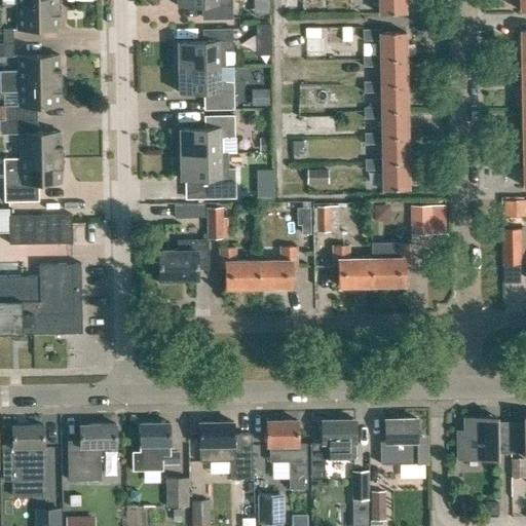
[(177,0),(177,6),(207,5),(207,20),(232,20),(231,0),(177,0)]
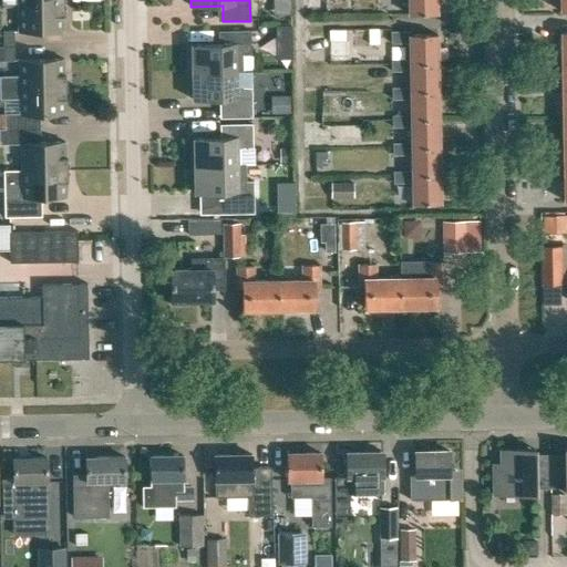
[(408,0),(409,16),(435,16),(435,0),(408,0)]
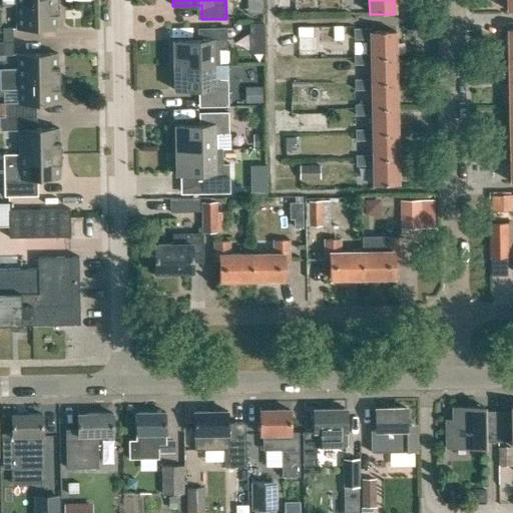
[(56,15),(58,15),(58,4),(16,4),(16,29),(57,28),(56,15)]
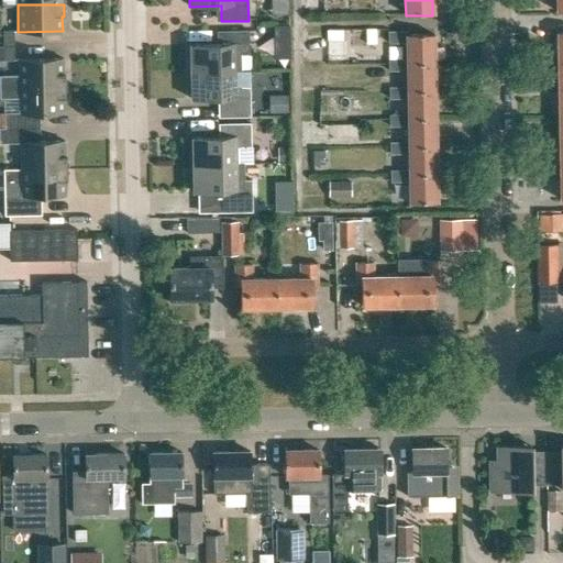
[(289,25),(274,26),(274,39),(289,39),(289,25)]
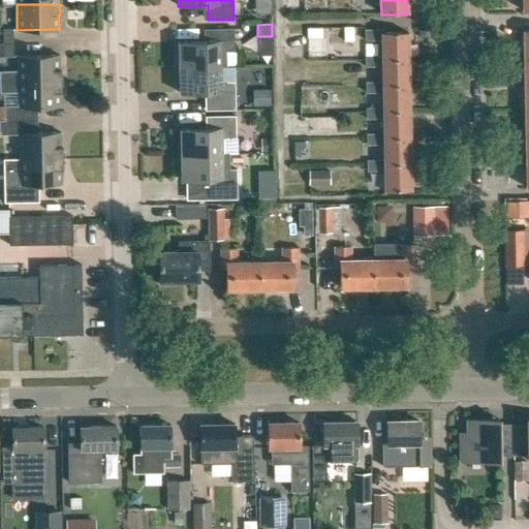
[(208,29),(208,41),(179,42),(179,68),(221,67),(220,52),(235,52),(234,29),(208,29)]
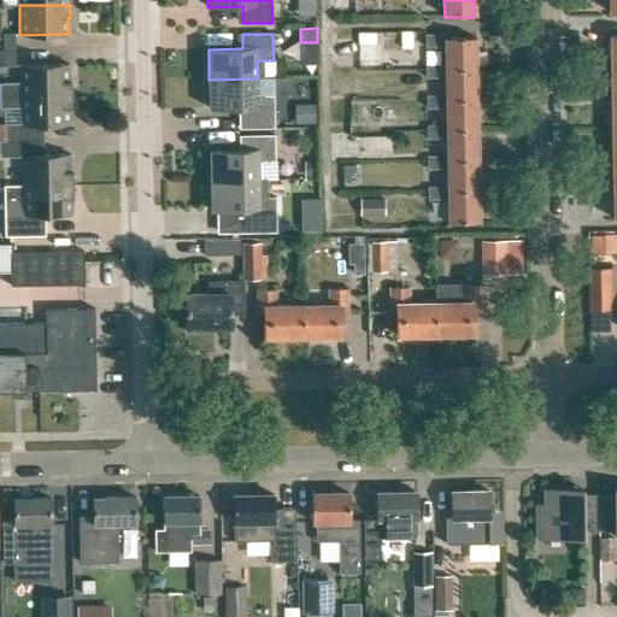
[(4,35),(5,52),(16,52),(16,35),(4,35)]
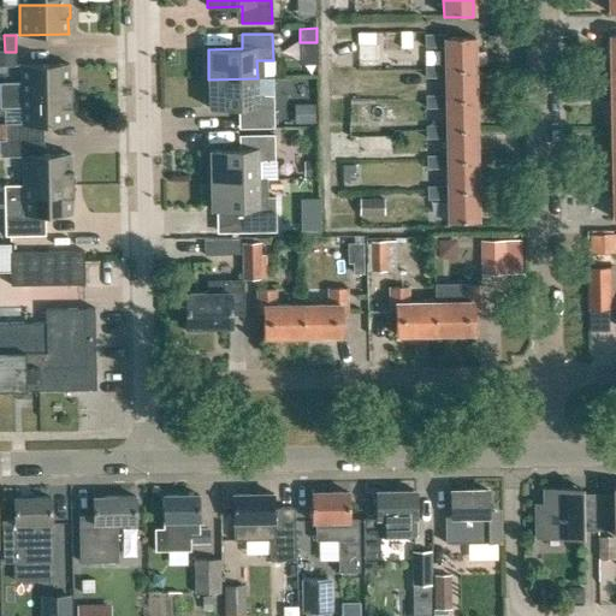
[(444,37),(425,37),(425,48),(444,47),(444,67),(444,70),(474,69),(474,39),(444,40),(444,37)]
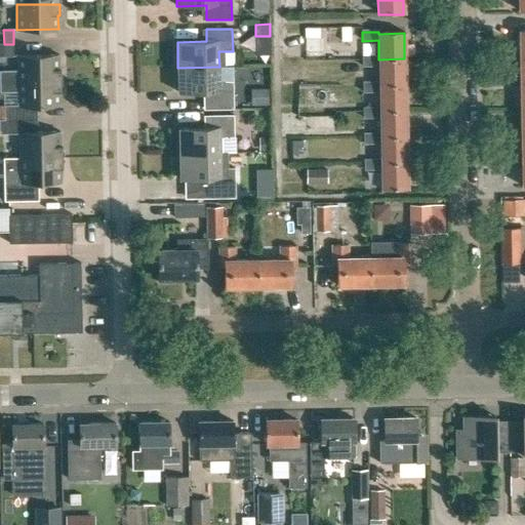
[(13,44),(4,44),(0,43),(0,55),(13,55),(13,44)]
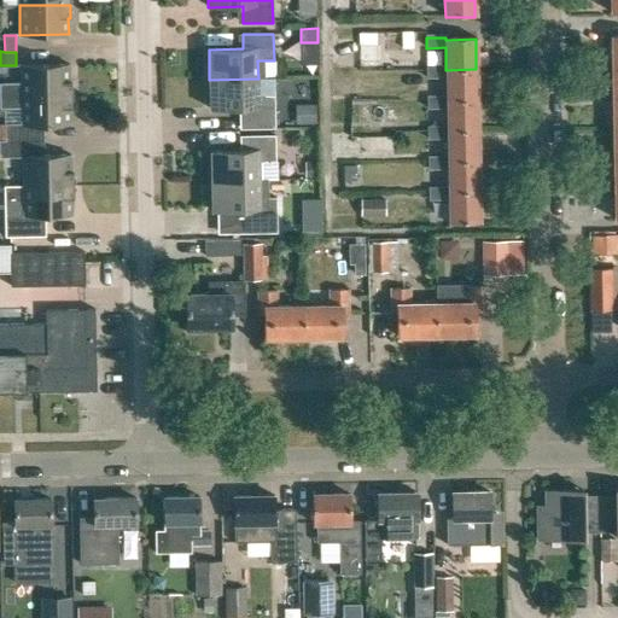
[(69,65),(21,65),(21,83),(0,83),(0,95),(71,94),(71,81),(70,81),(69,65)]
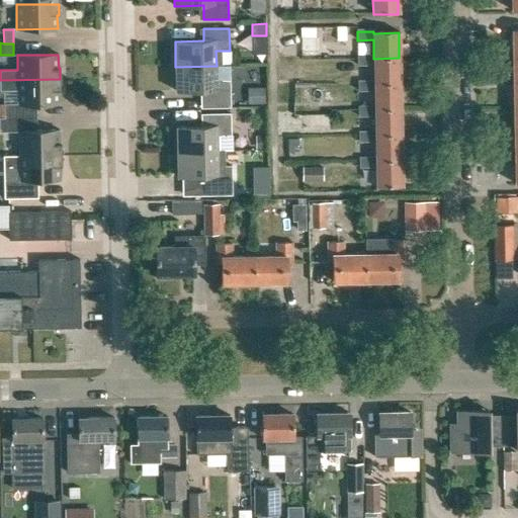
[(373,57),(357,57),(357,66),(374,65),(374,82),(374,85),(400,84),(399,58),(373,59),(373,57)]
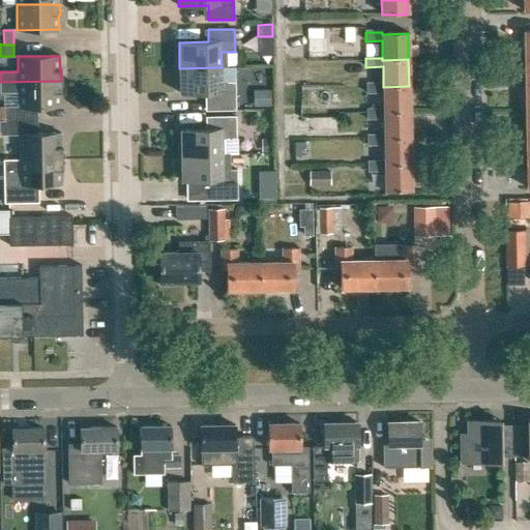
[(222,67),(179,68),(180,93),(209,93),(210,111),(236,111),(235,82),(222,83),(222,67)]
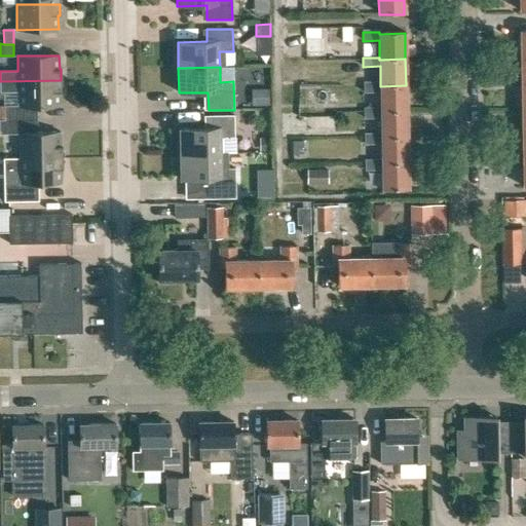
[(3,107),(3,120),(36,119),(36,107),(60,106),(60,92),(61,92),(61,80),(0,81),(0,91),(19,91),(19,107),(3,107)]
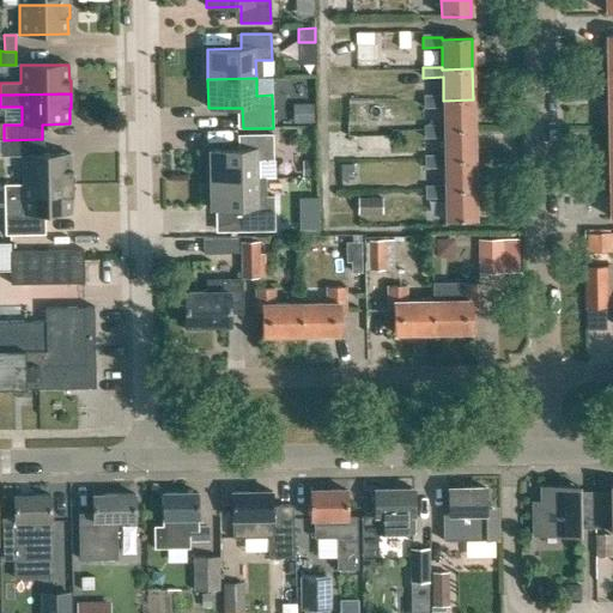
[(443,97),(423,98),(424,108),(443,108),(443,127),(443,129),(473,129),(473,99),(443,101),(443,97)]
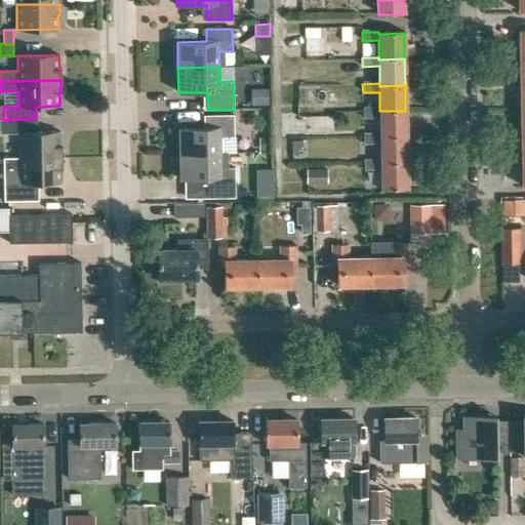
[(406,137),(405,111),(379,111),(379,109),(363,110),(363,119),(379,118),(380,135),(380,137),(406,137)]
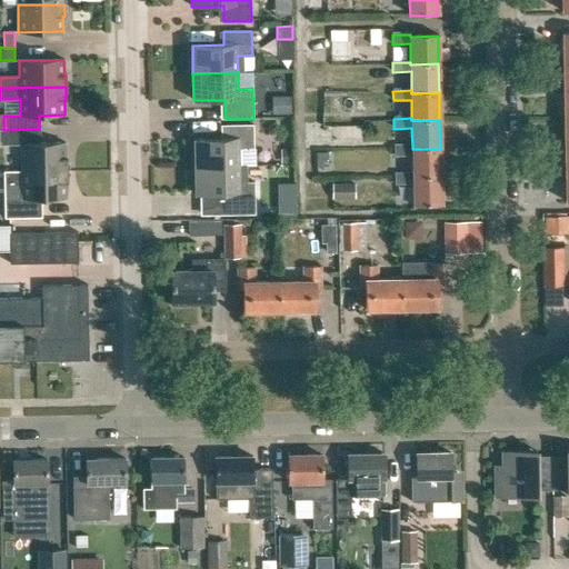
[(253,125),(226,126),(226,139),(195,139),(195,167),(239,166),(239,150),(253,149),(253,125)]
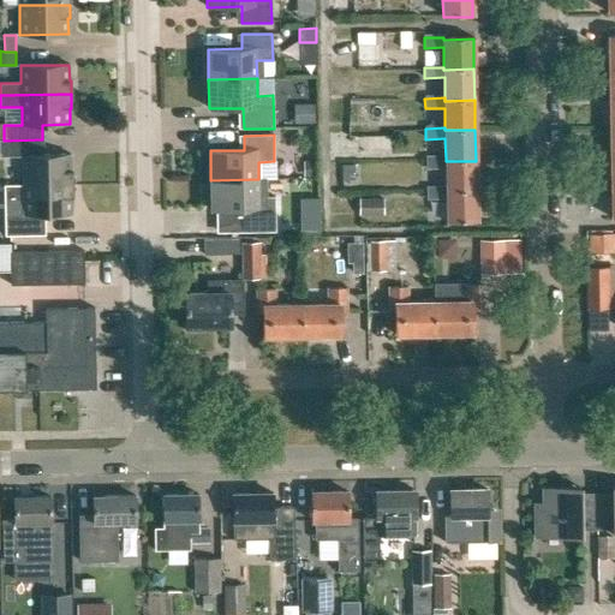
[(0,155),(22,155),(23,185),(72,184),(72,171),(71,171),(71,155),(42,155),(42,139),(4,141),(0,141),(0,155)]
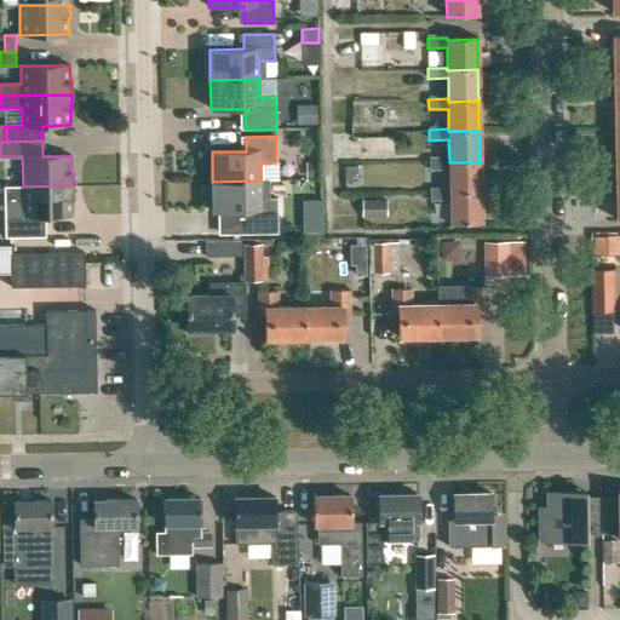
[(480,191),(480,162),(449,162),(449,160),(430,160),(430,171),(449,171),(449,190),(449,193),(480,191)]
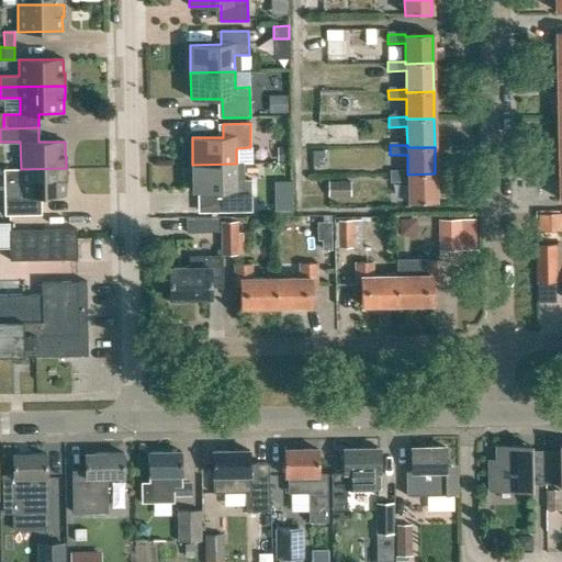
[(278,148),(278,163),(289,163),(290,148),(278,148)]
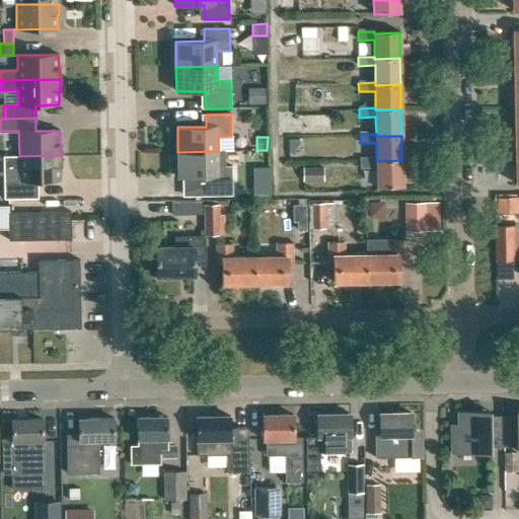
[(218,151),(177,152),(178,177),(207,176),(207,189),(232,189),(232,166),(219,166),(218,151)]
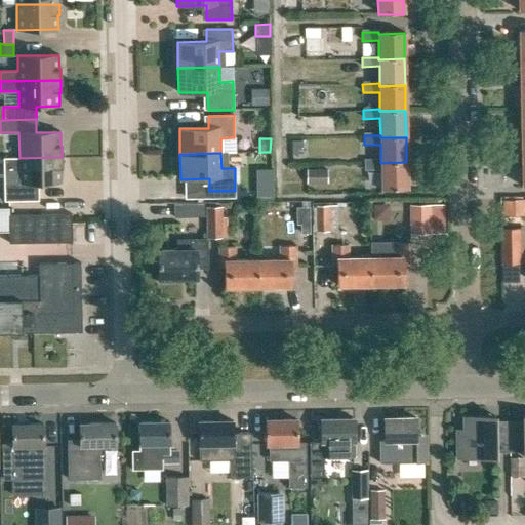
[(38,201),(38,184),(61,183),(61,168),(62,168),(62,157),(19,158),(3,158),(3,202),(38,201)]
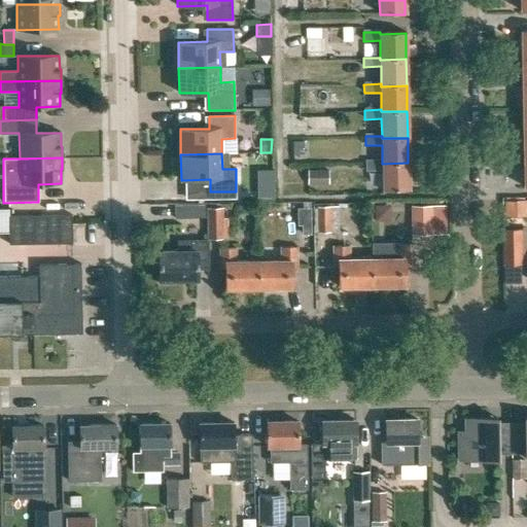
[(382,162),(365,162),(365,171),(382,171),(383,190),(409,190),(408,163),(382,164),(382,162)]
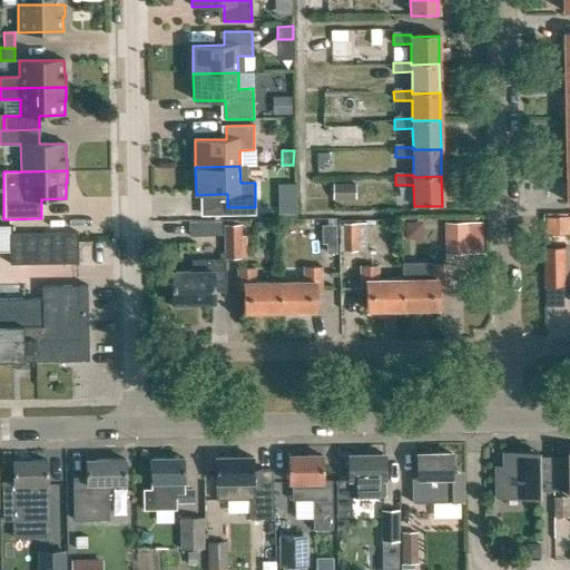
[(334,183),(334,197),(355,197),(356,183),(334,183)]
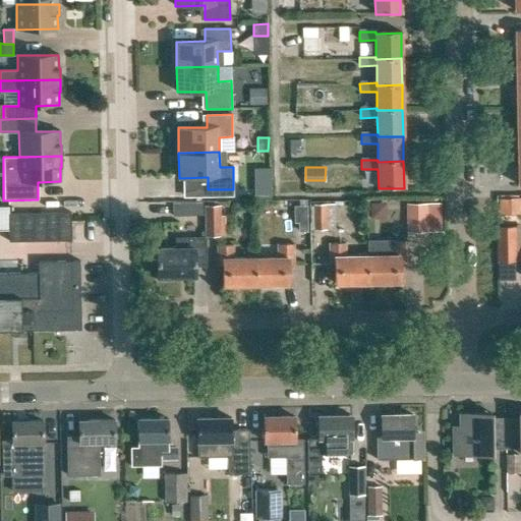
[(499,198),(499,211),(517,211),(517,198),(499,198)]
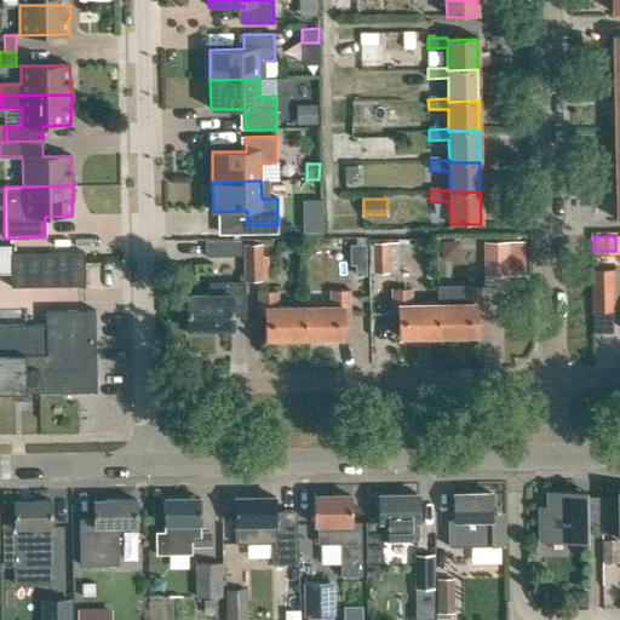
[(241,241),(205,242),(205,258),(241,257),(241,241)]
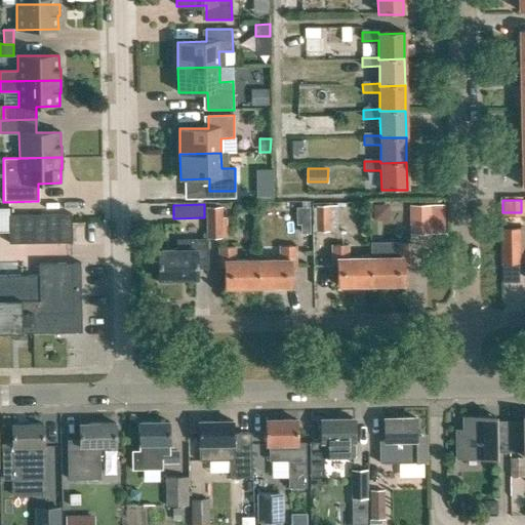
[(315,206),(315,232),(329,232),(328,205),(315,206)]
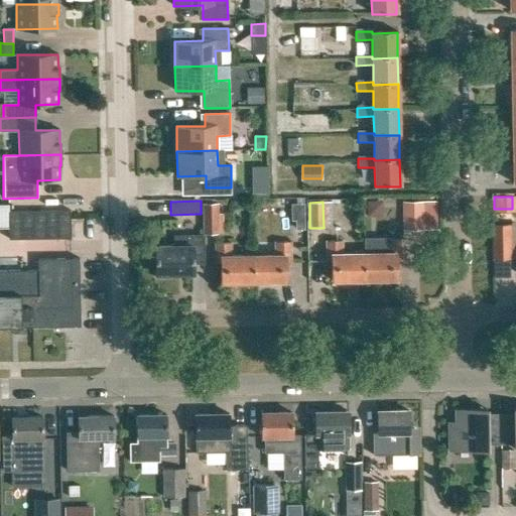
[(424,203),(402,203),(402,231),(424,231),(424,203)]
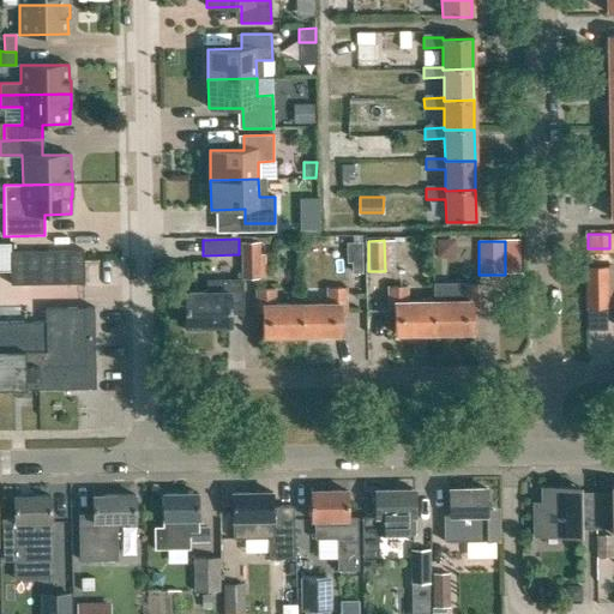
[(259,280),(259,242),(241,242),(241,280),(259,280)]
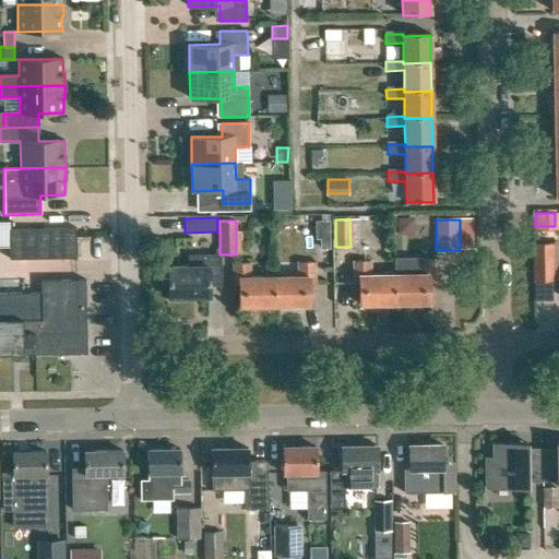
[(320,239),(320,249),(330,249),(330,222),(321,222),(320,239)]
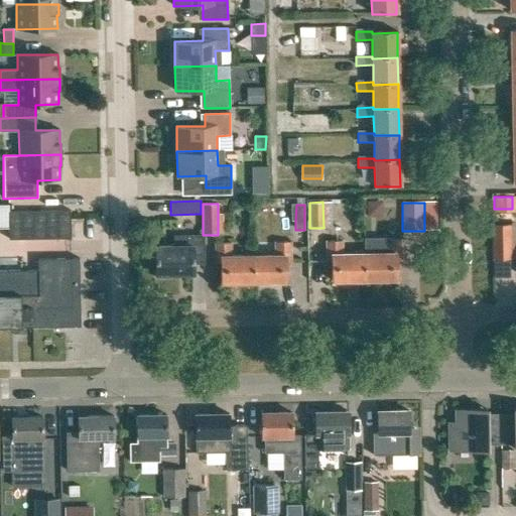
[(70,211),(7,212),(7,240),(71,239),(70,211)]
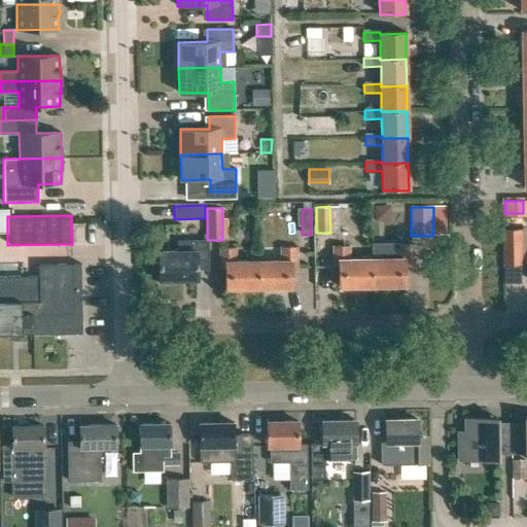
[(501,229),(502,265),(522,265),(522,229),(501,229)]
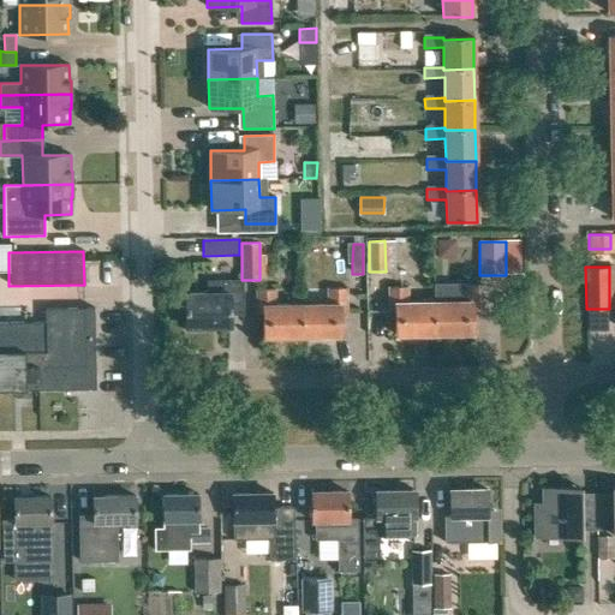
[(208,281),(208,293),(185,293),(186,327),(187,327),(187,332),(204,332),(204,329),(231,328),(231,315),(244,315),(244,305),(243,305),(243,281),(208,281)]
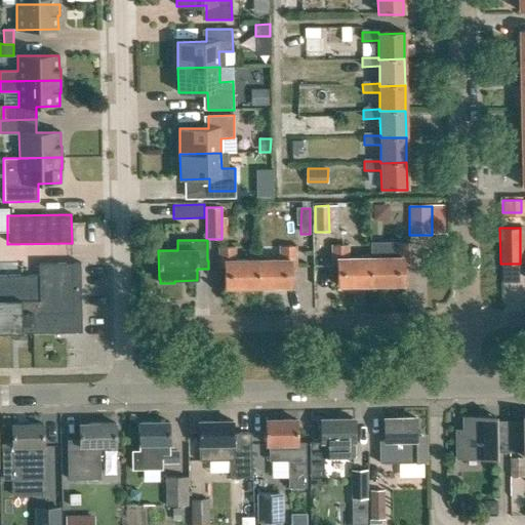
[(408,244),(392,244),(392,257),(370,258),(370,286),(403,285),(403,266),(408,266),(408,244)]
